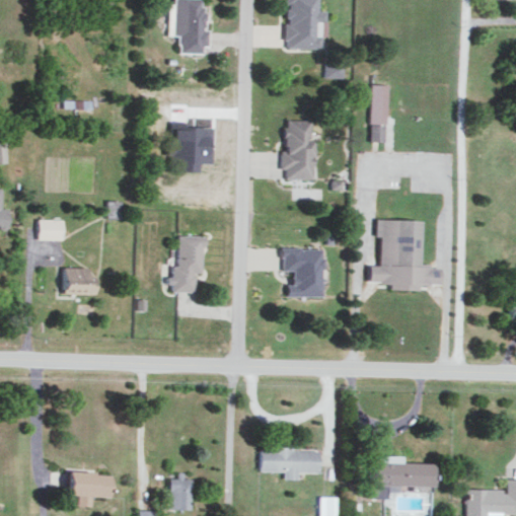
[(206,0),(176,0),(176,54),(208,55),(209,30),(206,30),(206,0)]
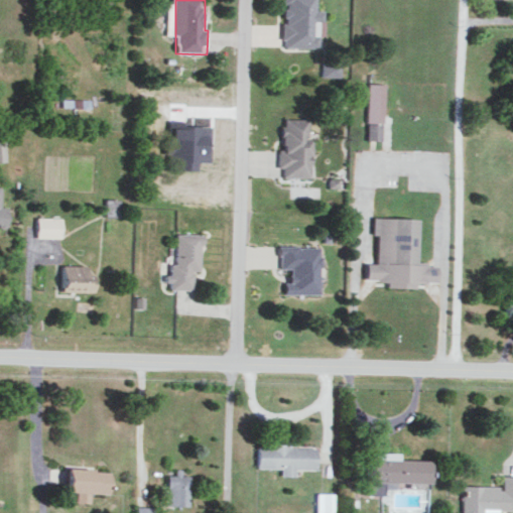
[(317,0),(285,0),(285,48),(321,49),(321,37),(325,37),(326,12),(317,11),(317,0)]
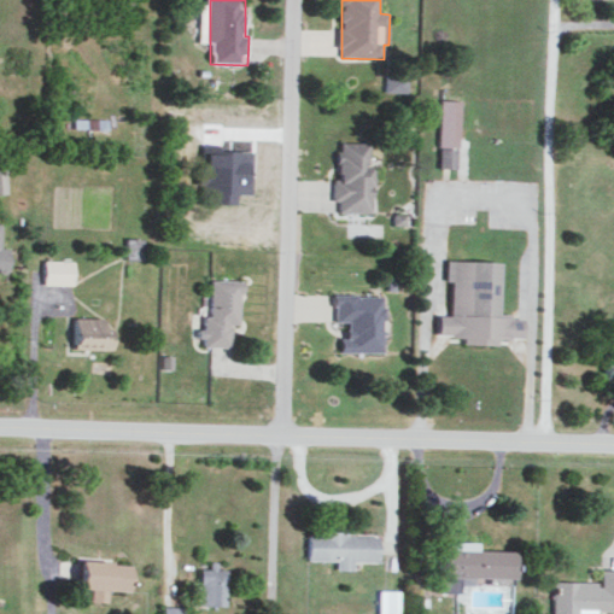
[(410,76),(389,75),(387,94),(410,94),(410,76)]
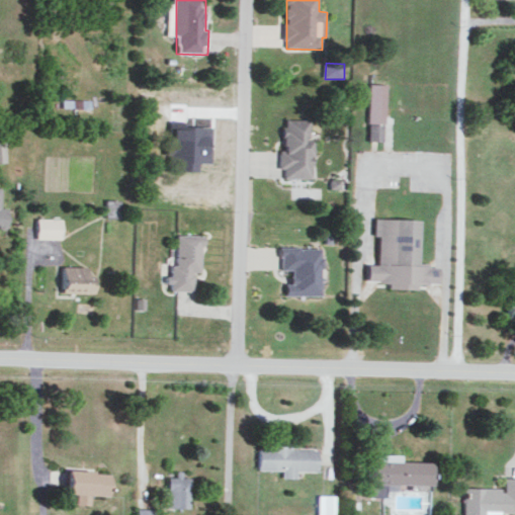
[(387,85),(370,85),(370,142),(385,143),(387,85)]
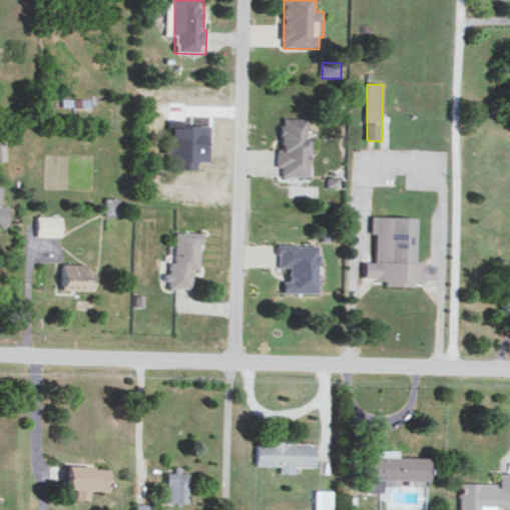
[(312,177),(312,139),(305,139),(305,131),(309,131),(309,119),(283,119),(283,150),(279,150),(279,168),(284,168),(284,177),(312,177)]
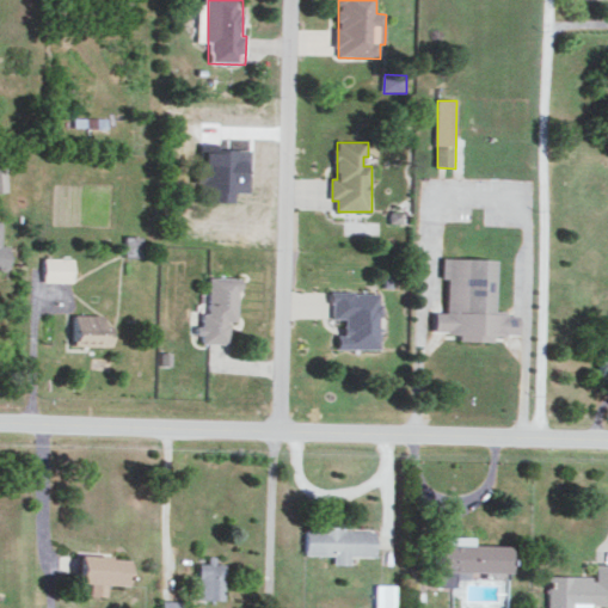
[(252,152),(204,151),(203,202),(237,203),(237,194),(251,194),(252,152)]
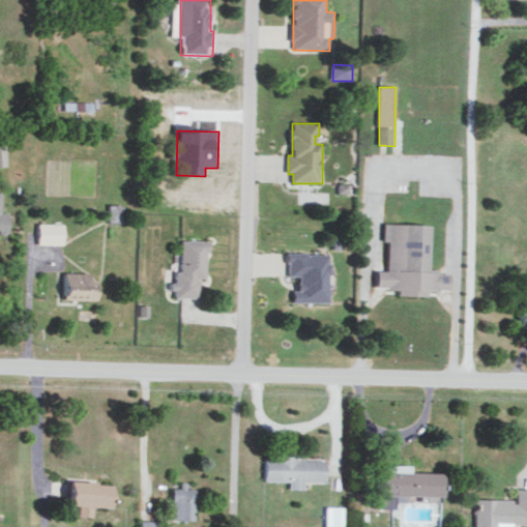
[(7,137),(0,136),(0,167),(8,167),(7,137)]
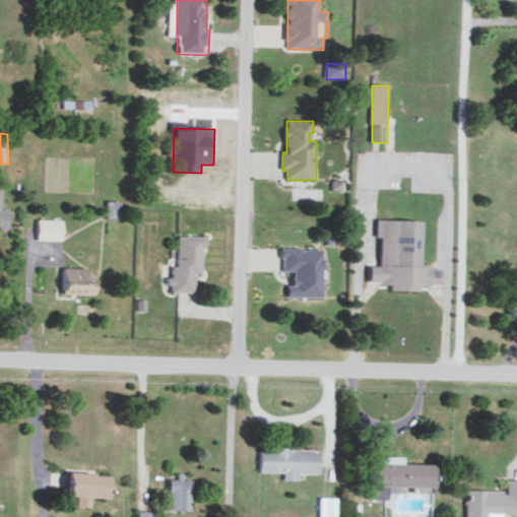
[(4,210),(4,189),(0,188),(0,229),(10,230),(10,210),(4,210)]
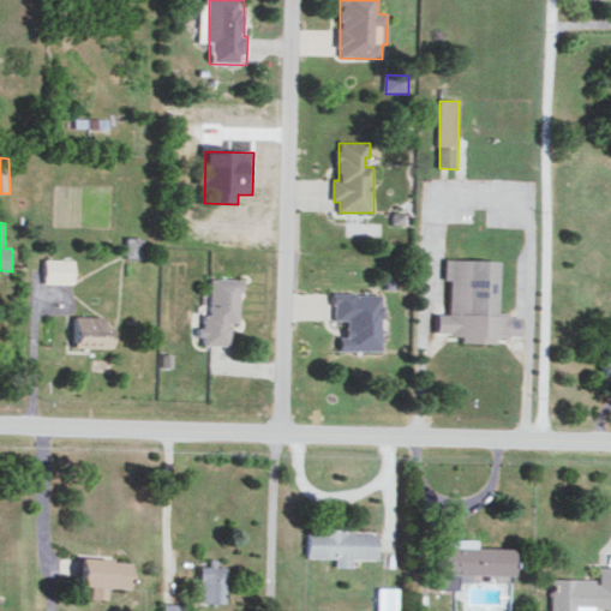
[(129,239),(127,257),(145,258),(145,240),(129,239)]
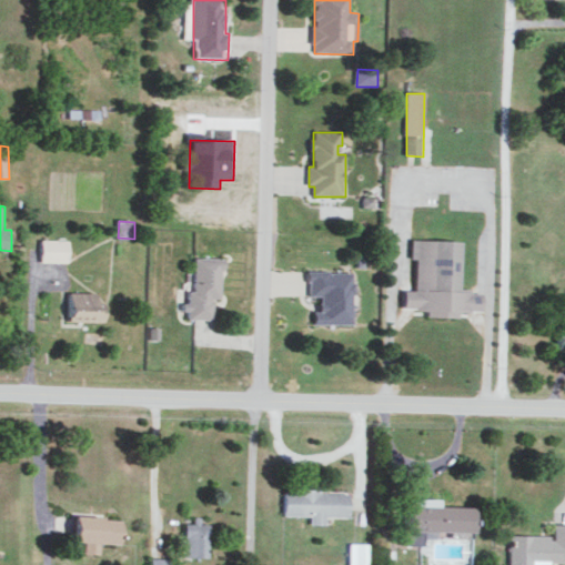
[(70,264),(71,242),(43,241),(43,263),(70,264)]
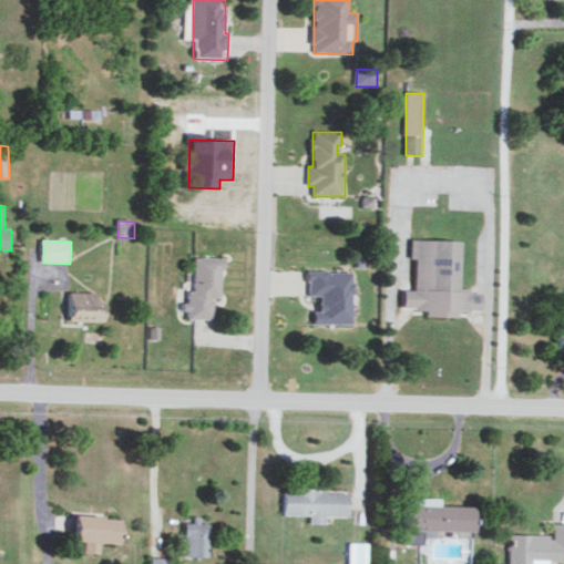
[(461,242),(412,241),(412,258),(417,259),(416,293),(404,291),(404,309),(428,310),(428,317),(459,318),(459,313),(482,313),(483,294),(471,294),(471,289),(461,288),(461,242)]
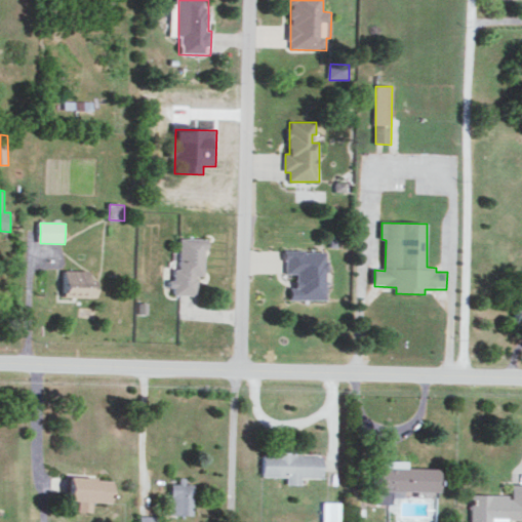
[(207,278),(207,239),(181,239),(181,271),(174,271),(175,296),(199,296),(199,278),(207,278)]
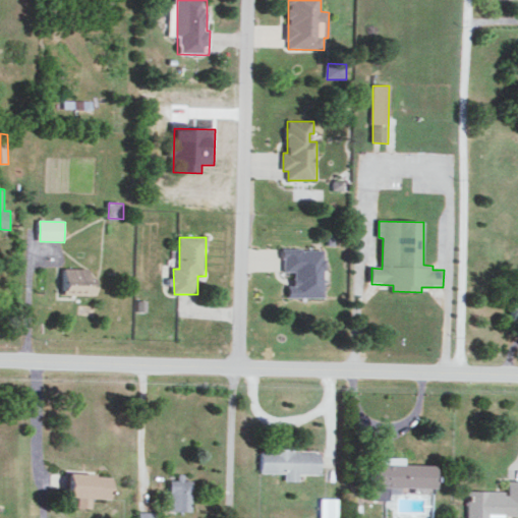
[(326,298),(326,249),(284,250),(284,273),(295,273),(295,287),(289,287),(289,298),(326,298)]
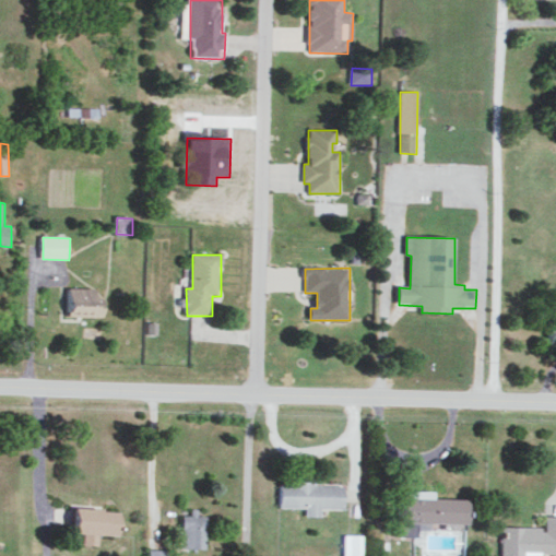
[(105,299),(96,299),(97,290),(70,288),(69,317),(104,318),(105,299)]
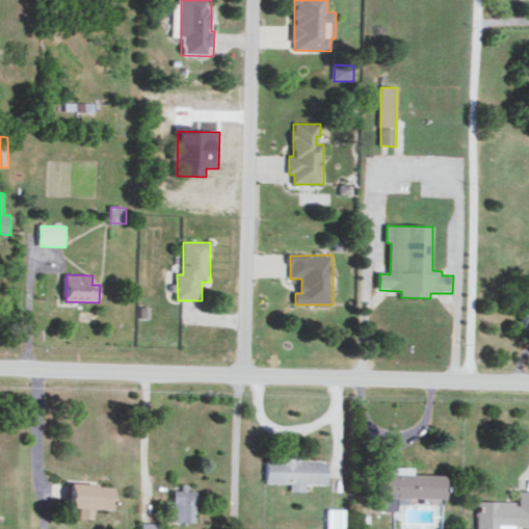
[(294,484),(293,493),(308,493),(308,485),(329,485),(329,463),(268,461),(268,484),(294,484)]
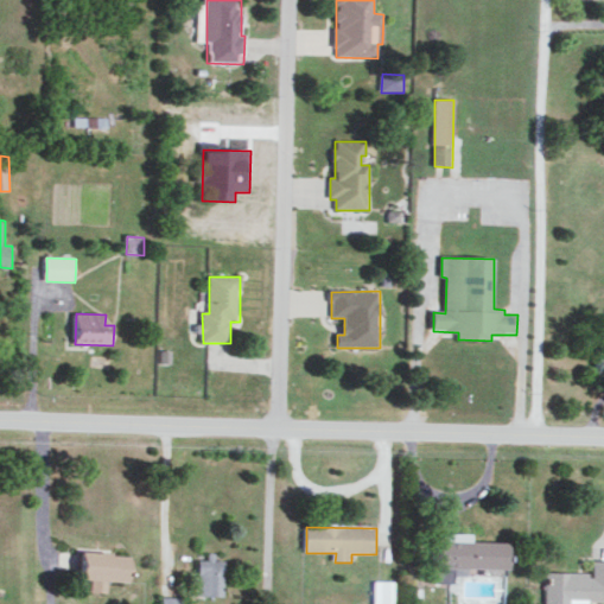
[(470,542),(470,534),(437,534),(437,584),(455,584),(455,577),(469,577),(469,570),(508,570),(508,544),(470,542)]
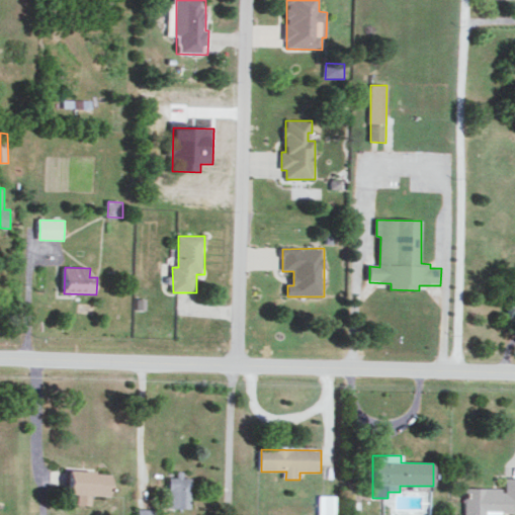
[(111,497),(112,474),(68,473),(68,494),(78,495),(77,506),(92,507),(92,496),(111,497)]
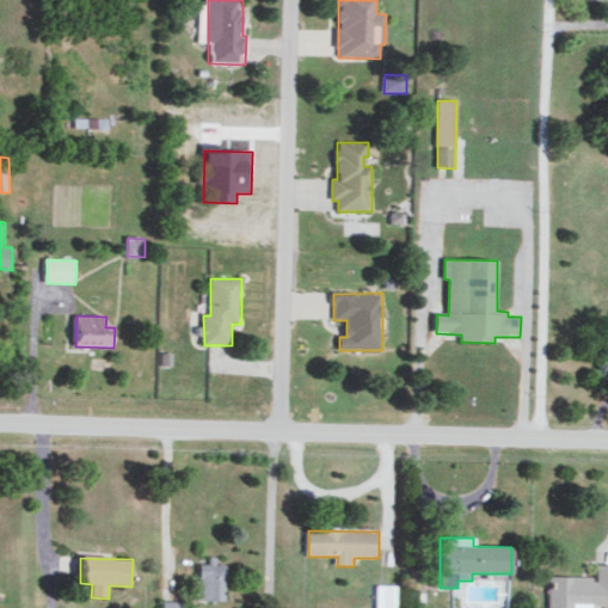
[(202,601),(228,601),(228,566),(219,565),(219,563),(202,562),(202,601)]
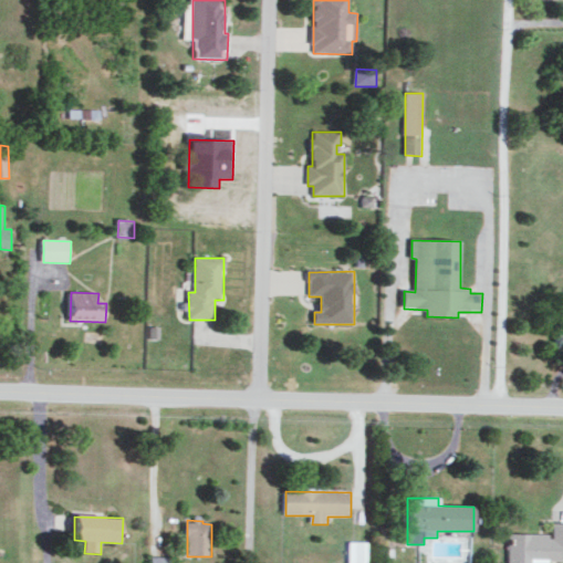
[(549,562),(562,562),(562,523),(552,523),(552,535),(510,534),(509,562),(549,562)]
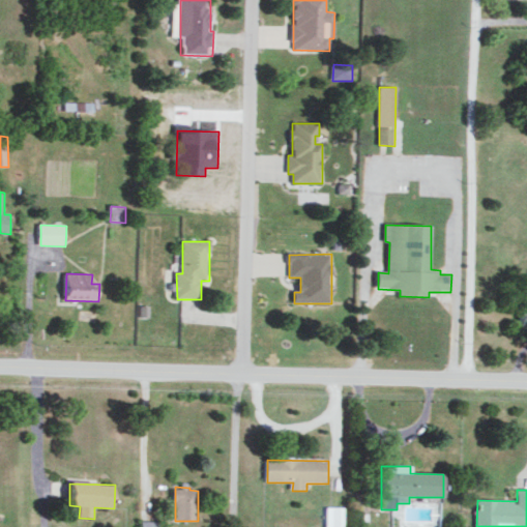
[(344,526),(345,508),(328,507),(327,526),(344,526)]
